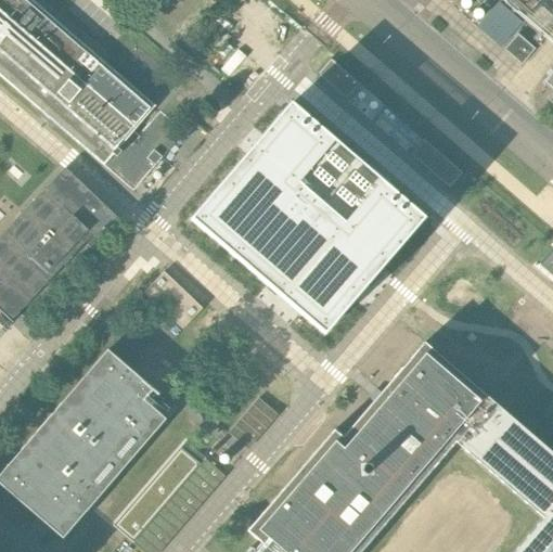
[(0,0),(0,72),(106,164),(106,163),(136,188),(187,128),(158,103),(154,99),(176,74),(137,41),(119,62),(145,85),(142,89),(38,0),(0,0)]
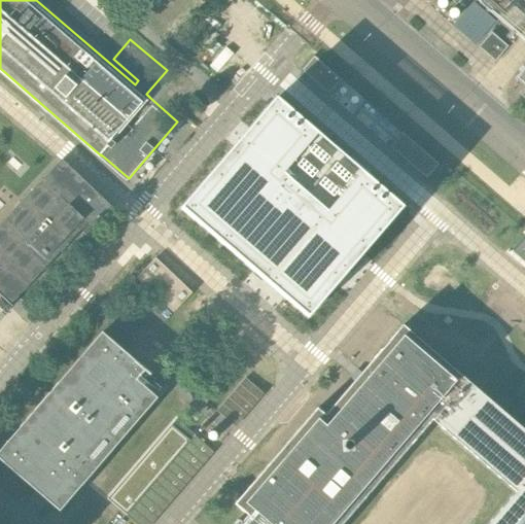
[(510,43),(493,29),(481,44),(497,59),(510,43)]
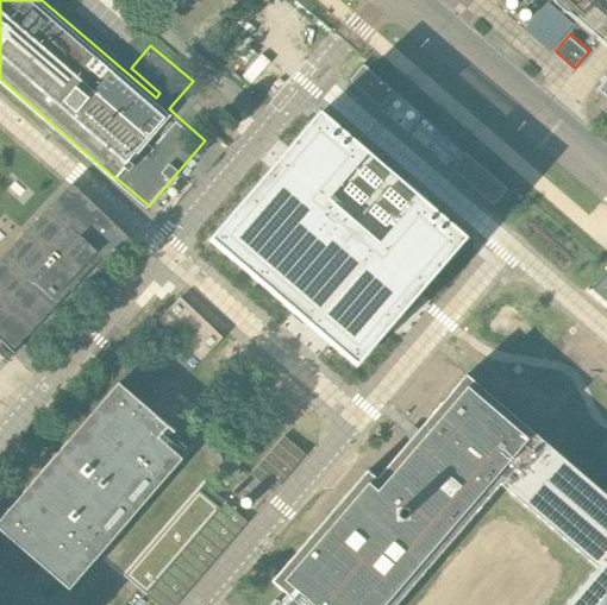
[(365,61),(350,77),(383,106),(398,89),(365,61)]
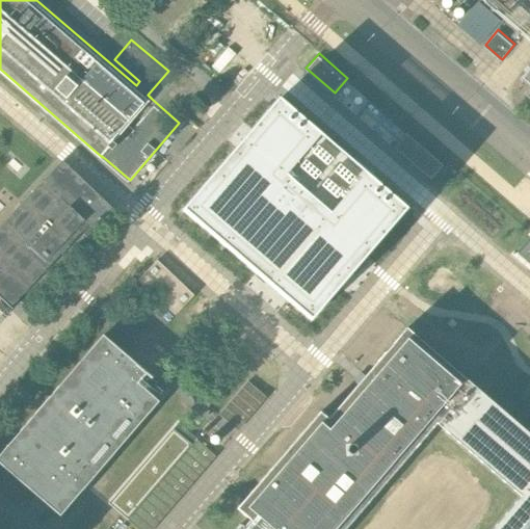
[(282,97),(185,207),(259,270),(293,300),(313,317),(353,271),(408,207),(282,97)]
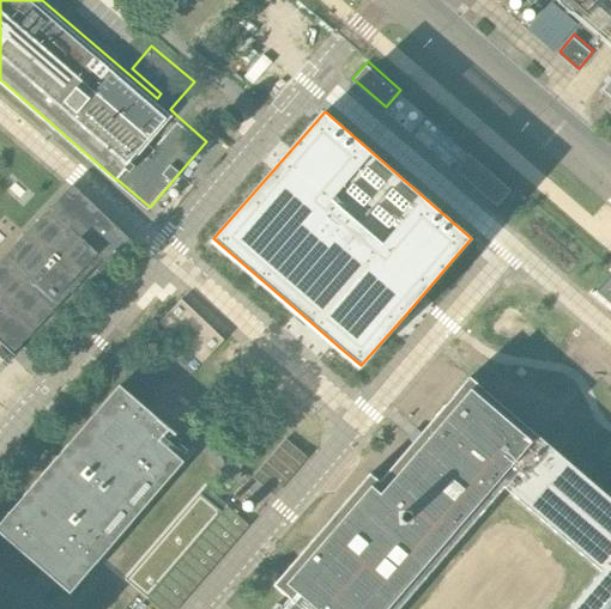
[(471,150),(455,168),(500,205),(514,188),(471,150)]
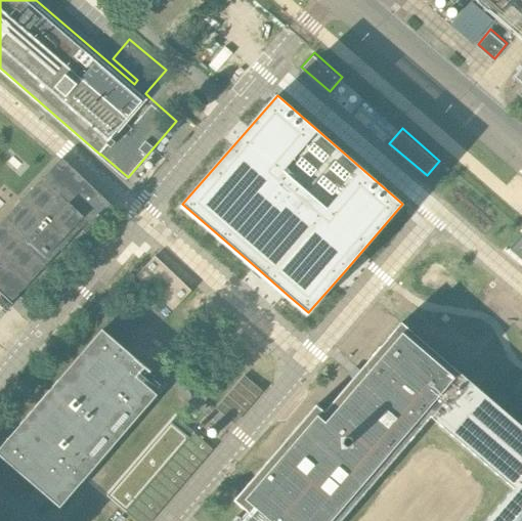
[(63,156),(0,222),(0,288),(12,300),(89,219),(97,225),(116,205),(63,156)]
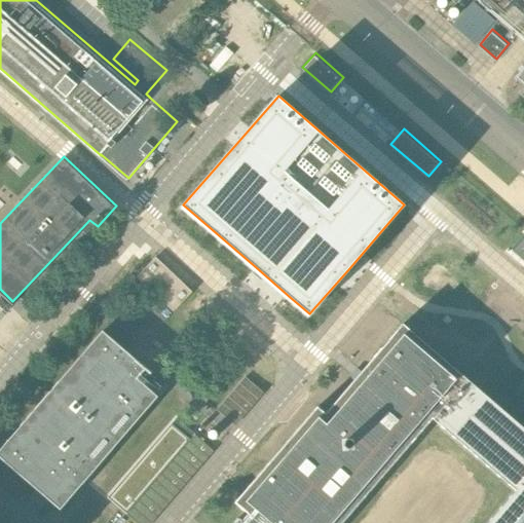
[(193,289),(156,254),(138,274),(175,309),(193,289)]
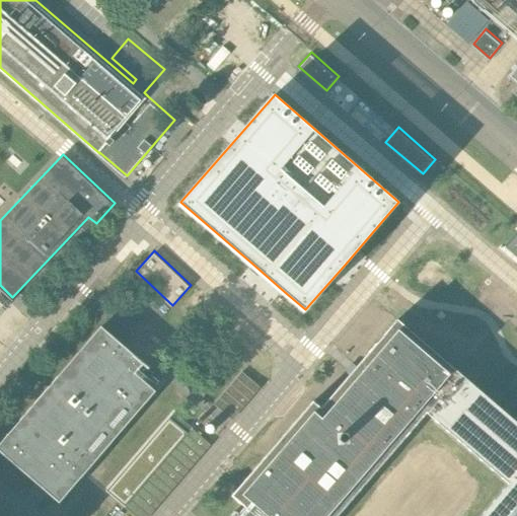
[(337,515),(428,410),(510,481),(479,515),(516,515),(516,419),(398,317),(322,406),(314,398),(233,493),(247,505),(241,512),(237,509),(230,515),(337,515)]
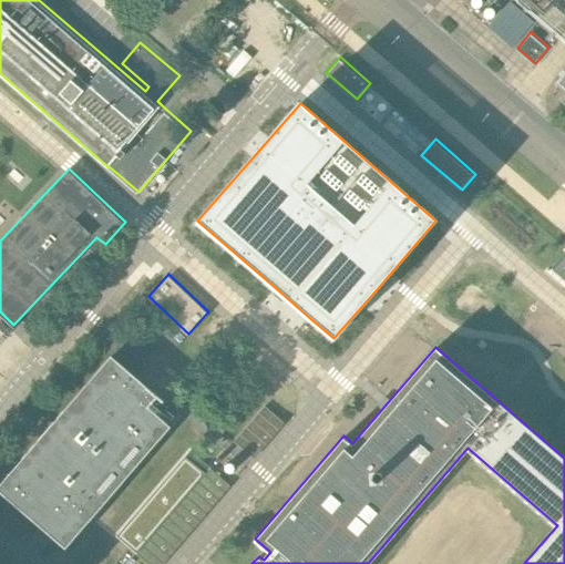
[(158,396),(111,355),(0,483),(0,489),(41,525),(34,533),(45,543),(53,534),(68,546),(171,427),(149,408),(158,396)]
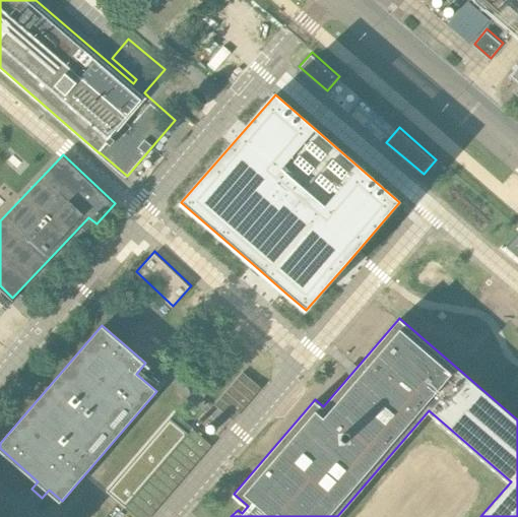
[(245,370),(216,402),(233,416),(261,384),(245,370)]
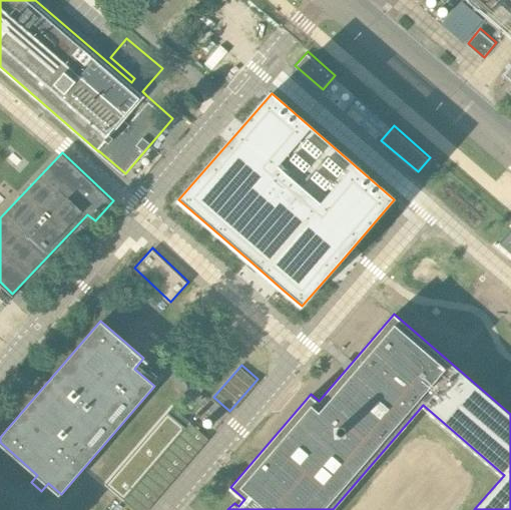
[(174,410),(108,486),(125,500),(131,493),(190,424),(174,410)]
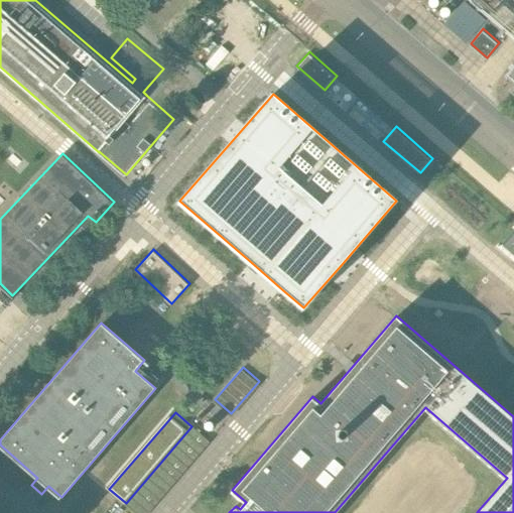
[(125,504),(136,512),(143,512),(208,438),(193,425),(191,426),(132,496),(125,504)]
